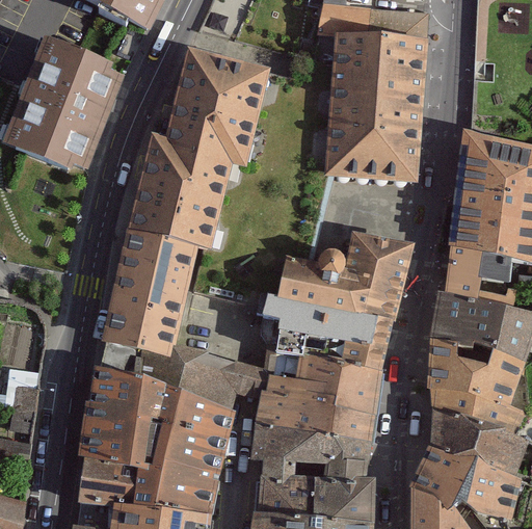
[(87,0),(148,31),(163,0),(87,0)]
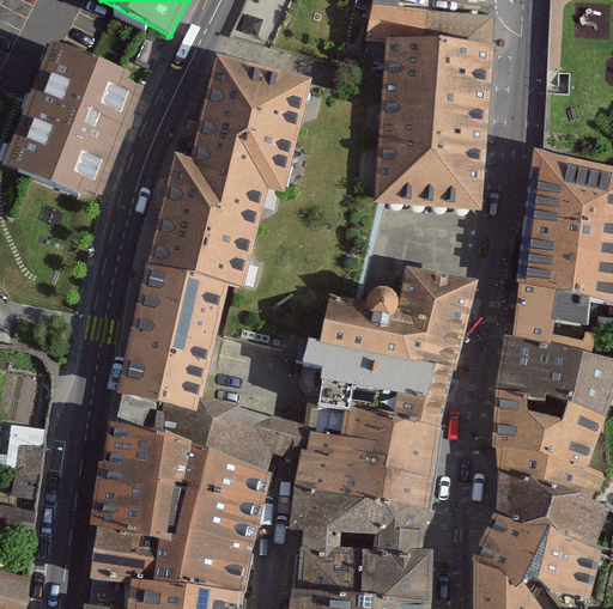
[(374,0),(369,34),(394,36),(492,43),(491,14),(398,10),(396,0),(374,0)]
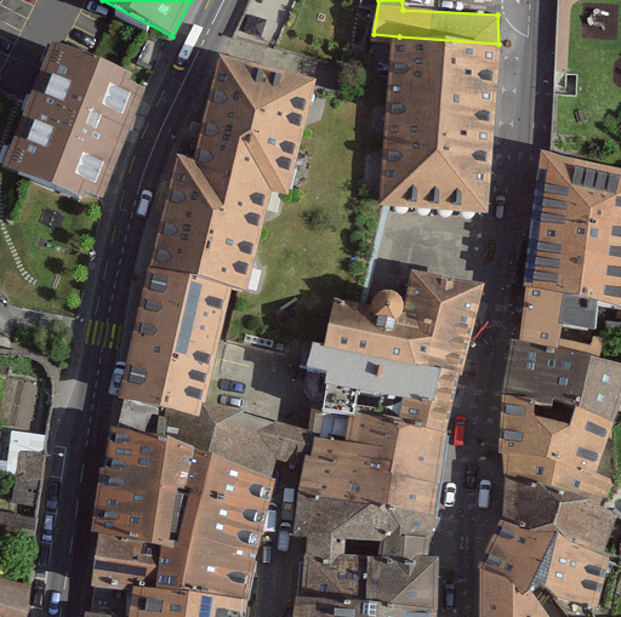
[(353,93),(325,86),(312,183),(268,175),(249,289),(238,286),(226,337),(311,355),(314,342),(340,347),(355,304),(387,205),(399,36),(374,34),(368,64),(359,64),(353,93)]
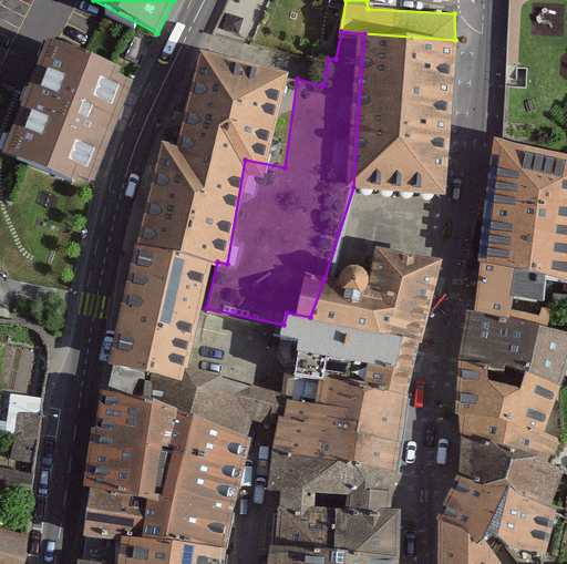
[(364,33),(353,187),(444,194),(455,40),(364,33)]
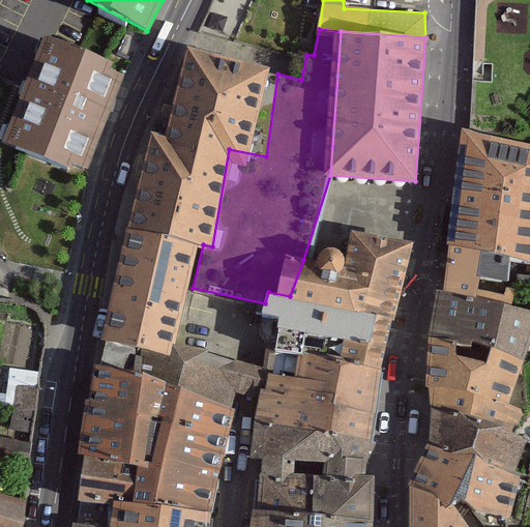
[(109,64),(48,40),(6,144),(70,170),(74,162),(87,167),(123,77),(107,69),(109,64)]
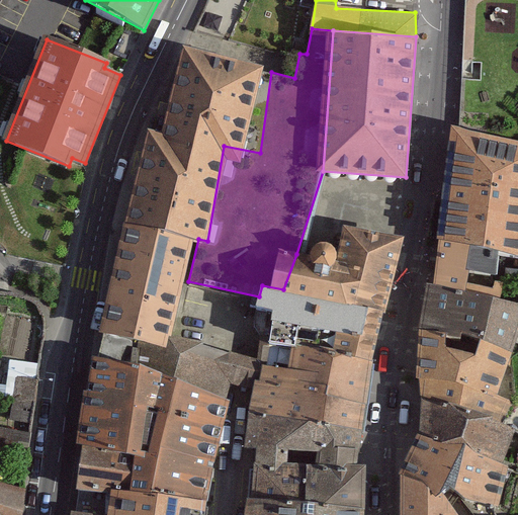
[(271,72),(180,50),(163,135),(224,146),(260,153),(271,72)]
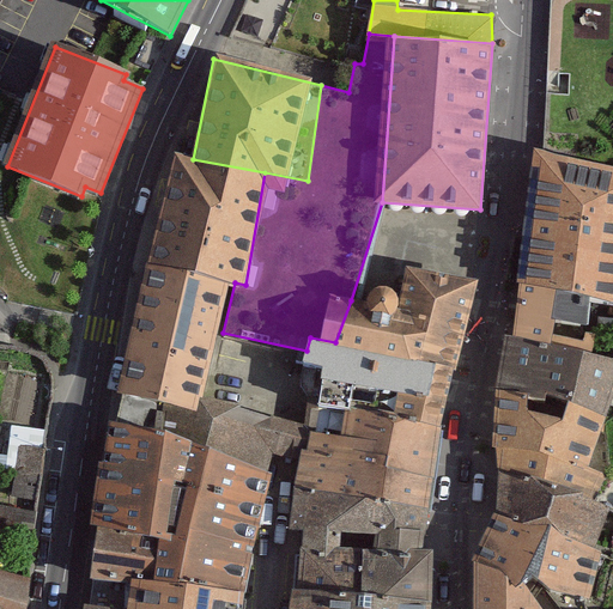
[(534,152),(521,285),(590,299),(612,303),(612,166),(544,154),(534,152)]
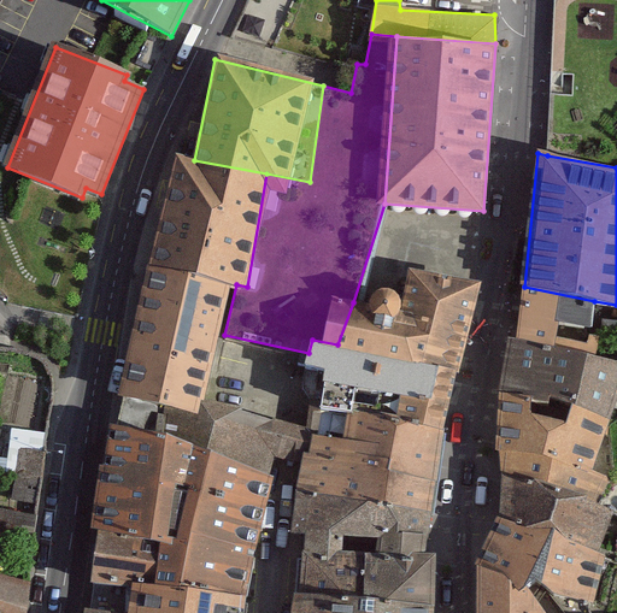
[(266,174),(194,160),(175,158),(151,265),(229,283),(236,284),(247,287),(266,174)]
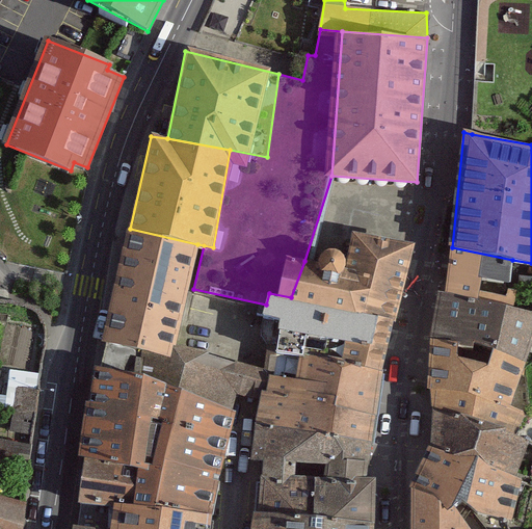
[(197,244),(130,229),(105,332),(176,344),(197,244)]
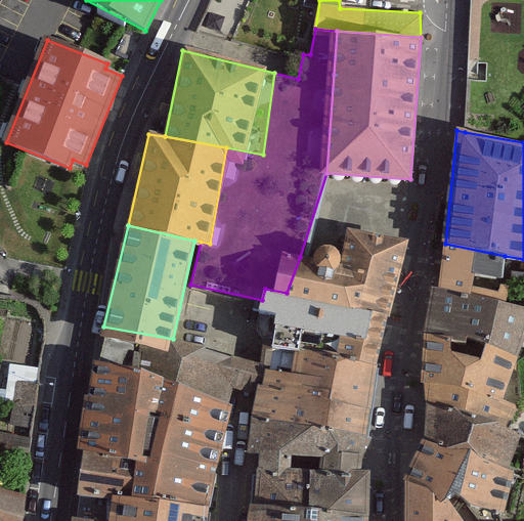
[(314,255),(314,260),(300,257),(287,293),(391,312),(405,240),(346,231),(340,261),(338,260),(337,256),(336,253),(332,250),(326,249),(320,249),(316,252),(314,255)]
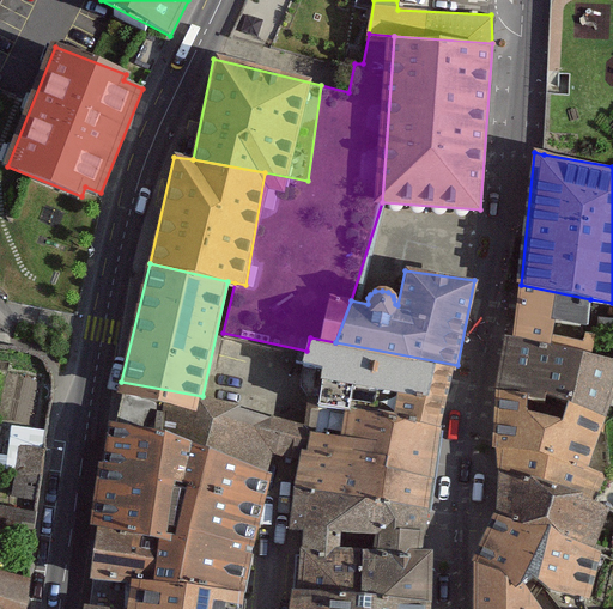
[(590,299),(521,285),(513,339),(551,347),(554,322),(586,327),(590,299)]
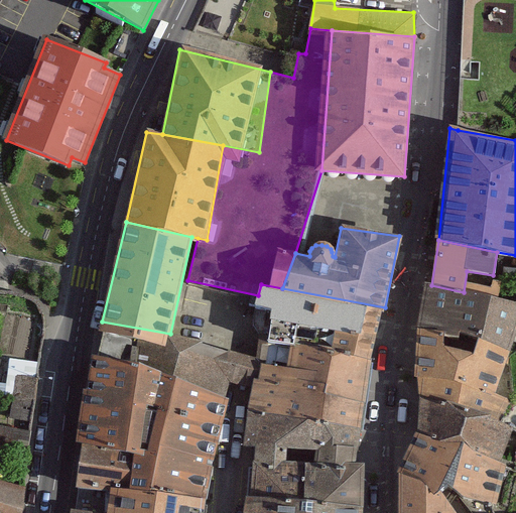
[(270,322),(377,339),(385,307),(282,288),(261,284),(258,295),(257,306),(271,308),(270,322)]
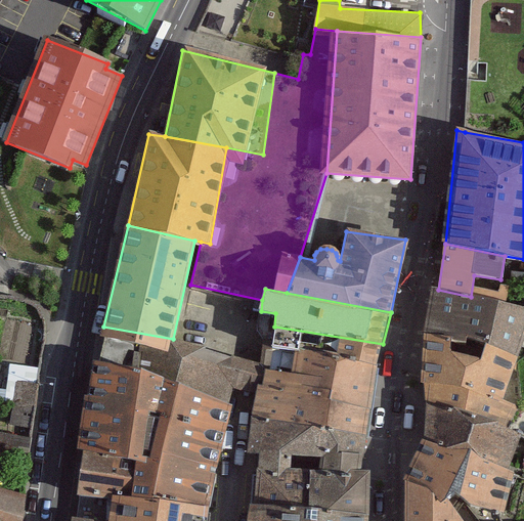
[(486,344),(519,353),(523,336),(523,306),(471,297),(438,290),(433,289),(428,327),(465,338),(486,344)]
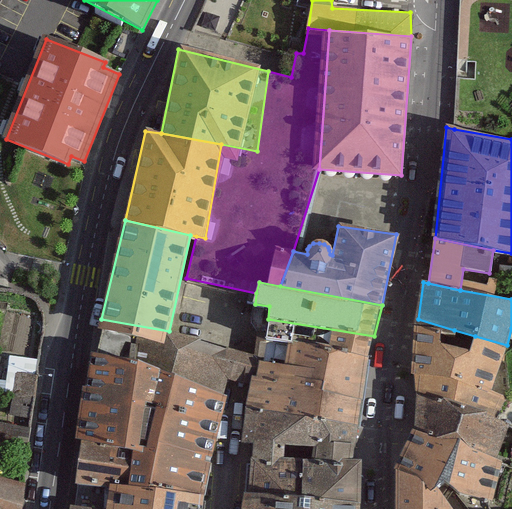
[(169,331),(101,319),(94,355),(193,376),(200,339),(169,331)]
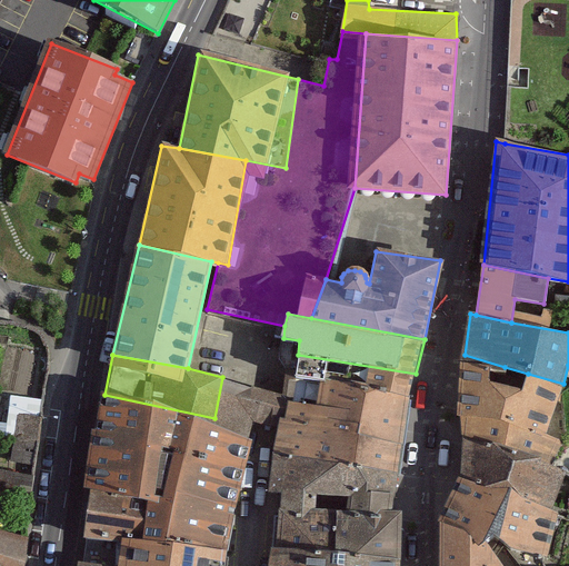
[(411,389),(416,374),(298,355),(299,369),(411,389)]
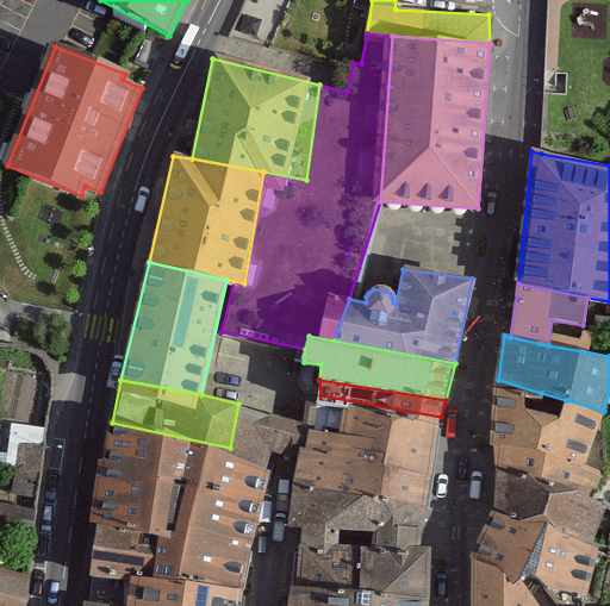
[(541,393),(498,380),(496,463),(590,498),(599,470),(584,466),(604,411),(566,400),(560,418),(522,412),(524,395),(540,398),(541,393)]
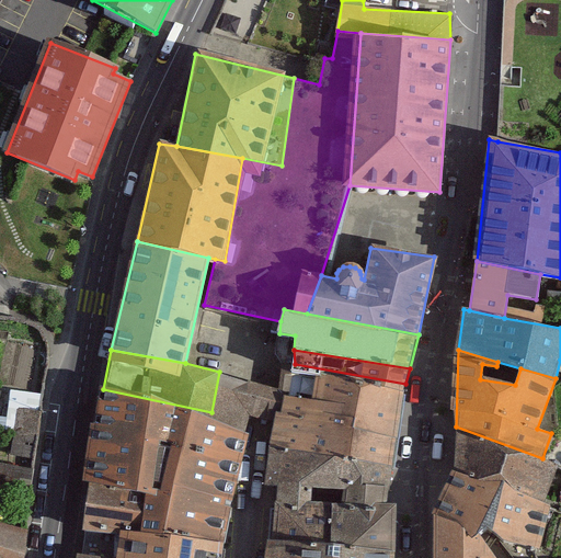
[(274,418),(271,450),(391,467),(405,384),(295,364),(283,363),(278,386),(251,382),(247,414),(274,418)]
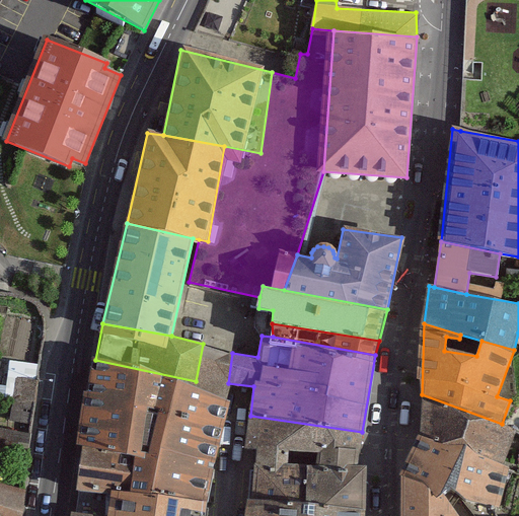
[(232,353),(203,344),(196,381),(227,388),(228,383),(232,353)]
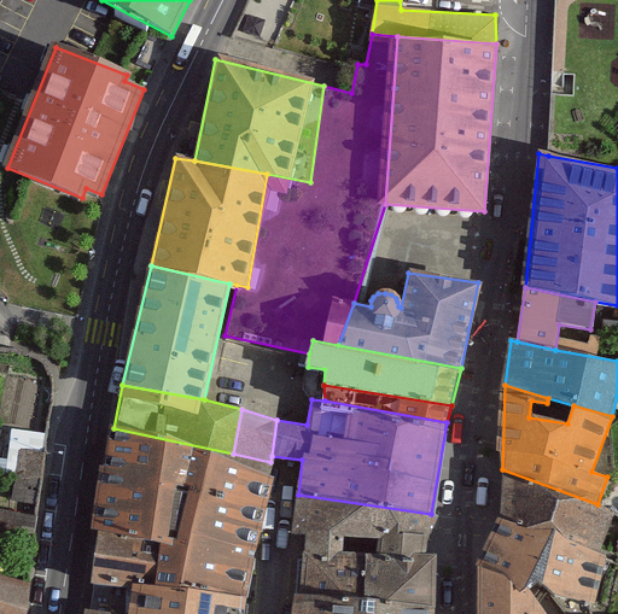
[(46,431),(12,427),(7,469),(17,471),(13,498),(38,501),(46,431)]
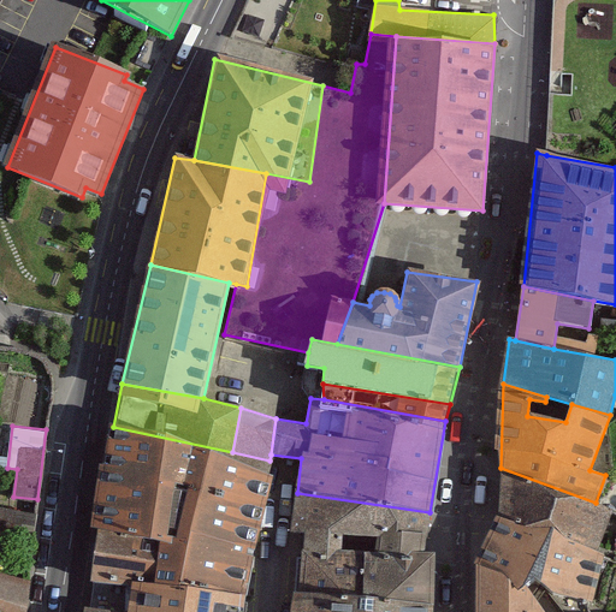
[(102,493),(96,523),(188,538),(179,586),(244,594),(259,518),(270,461),(232,452),(113,427),(102,493)]
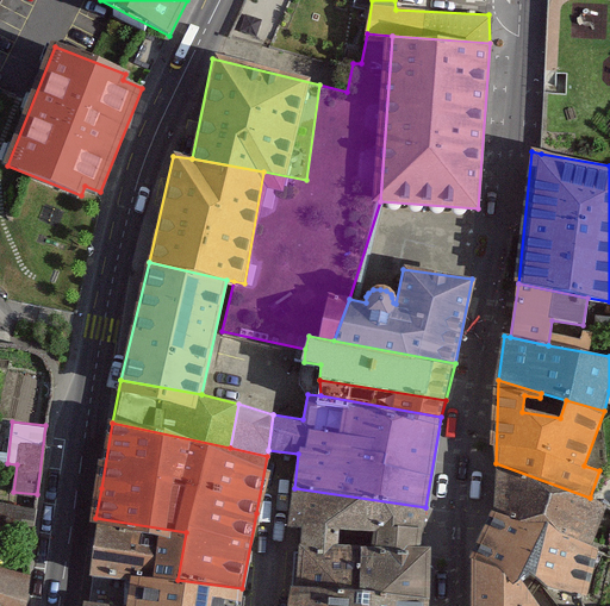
[(590,498),(496,463),(495,507),(591,547),(604,503),(590,498)]
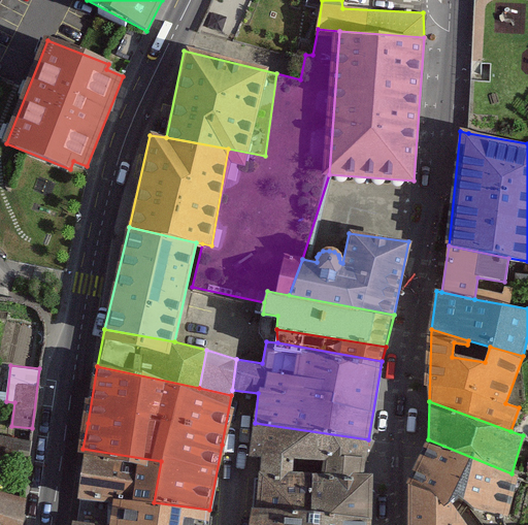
[(261,464),(261,472),(292,473),(292,465),(292,458),(324,458),(365,462),(368,439),(255,423),(251,454),(262,456),(261,464)]
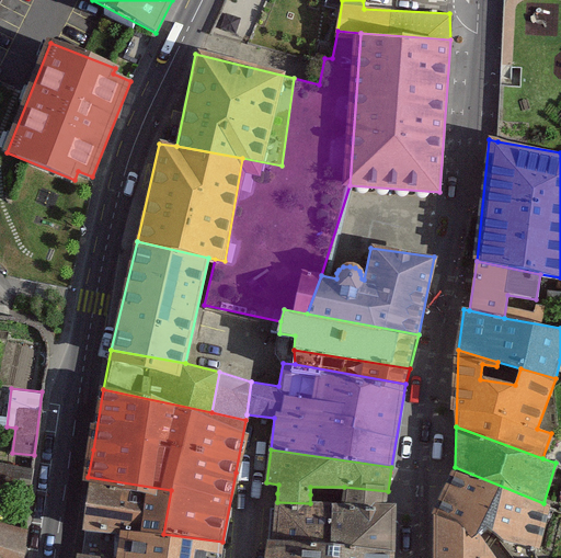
[(33,466),(0,460),(0,490),(29,496),(33,466)]
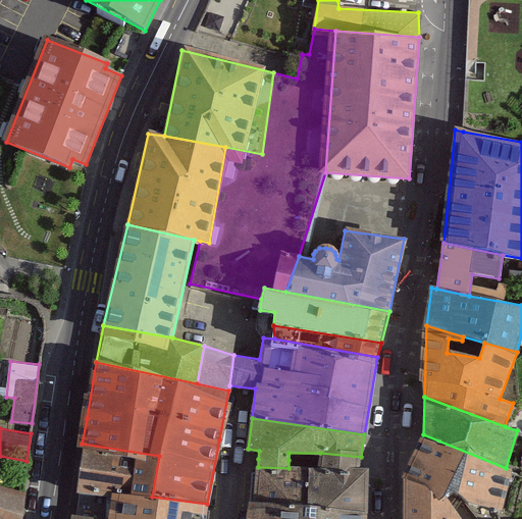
[(506,468),(423,434),(409,466),(409,478),(440,496),(445,491),(454,490),(473,518),(501,518),(501,508),(512,469),(506,468)]
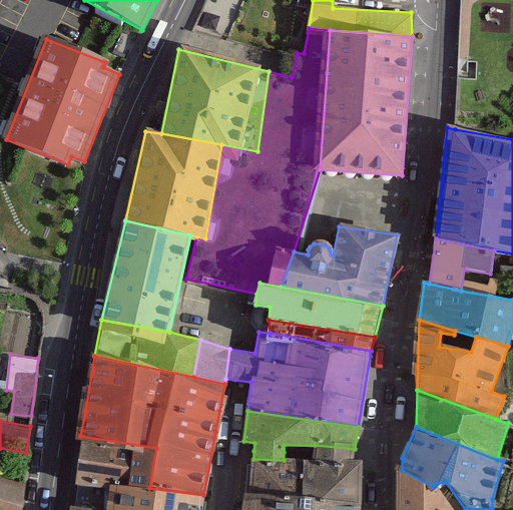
[(76,481),(126,486),(149,488),(156,448),(80,436),(76,481)]
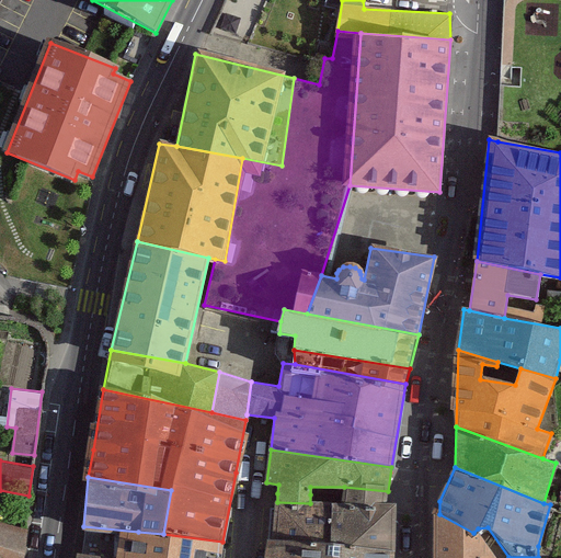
[(277,502),(273,541),(322,544),(393,548),(395,505),(387,504),(387,498),(388,491),(344,487),(344,497),(344,504),(310,503),(277,502)]
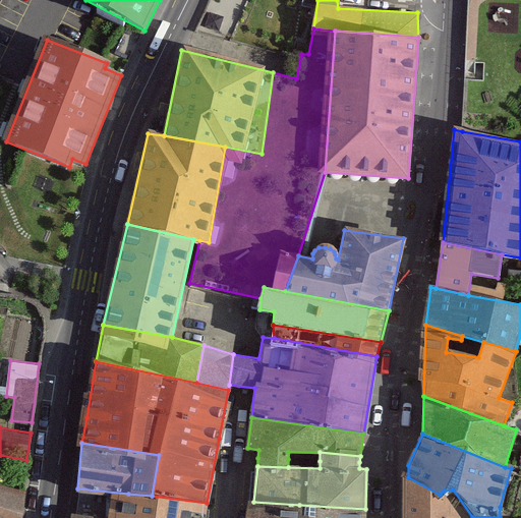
[(458,517),(440,495),(408,477),(404,517),(458,517)]
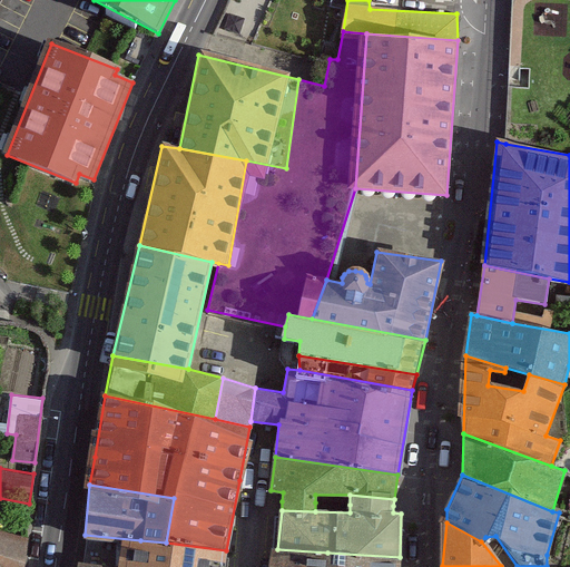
[(21,566),(28,537),(0,530),(0,566),(21,566)]
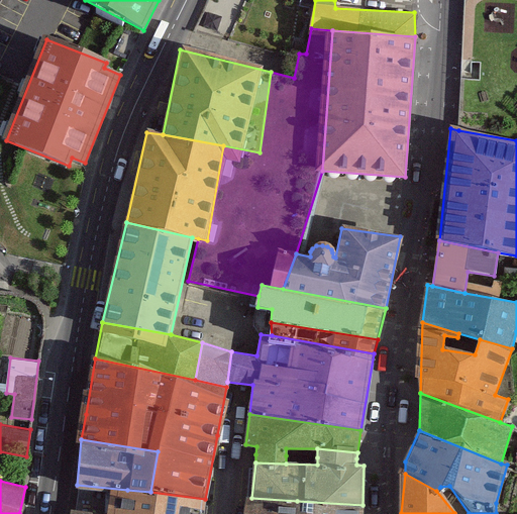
[(123,513),(127,490),(77,485),(73,510),(113,513),(123,513)]
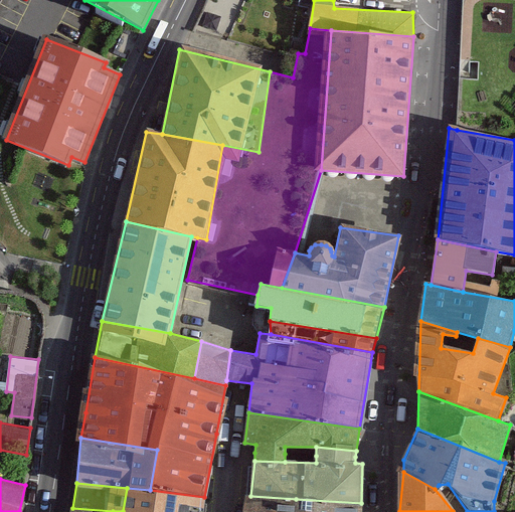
[(123,511),(201,511),(204,497),(150,490),(127,488),(123,511)]
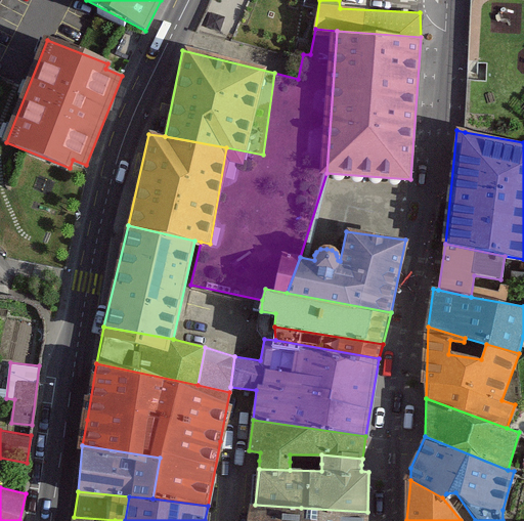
[(300,520),(301,508),(255,505),(250,505),(248,520),(300,520)]
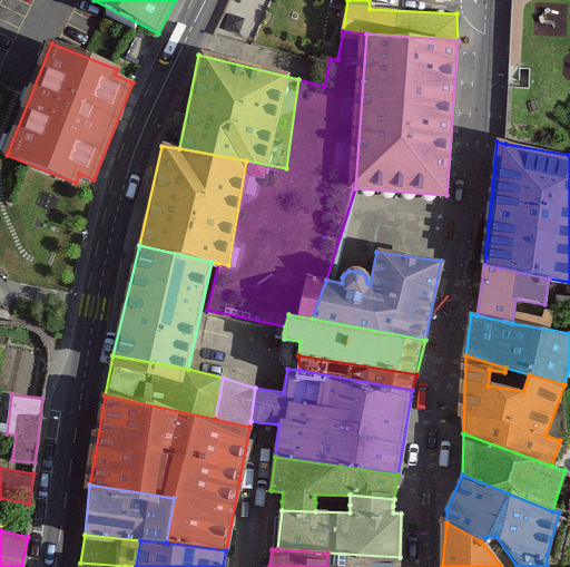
[(326,566),(400,566),(400,557),(327,553),(326,566)]
